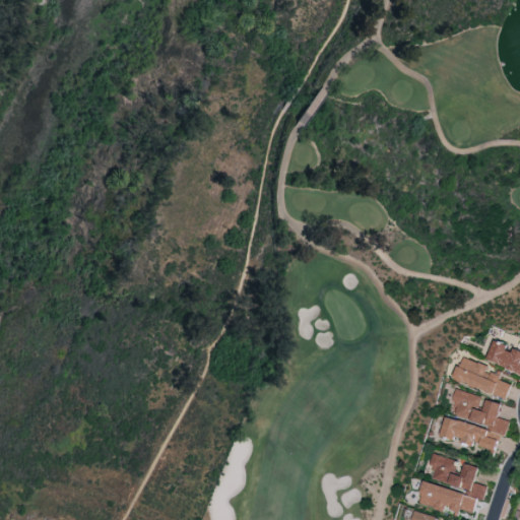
[(486,362),(519,373),(519,350),(508,347),(508,344),(495,339),(486,362)]
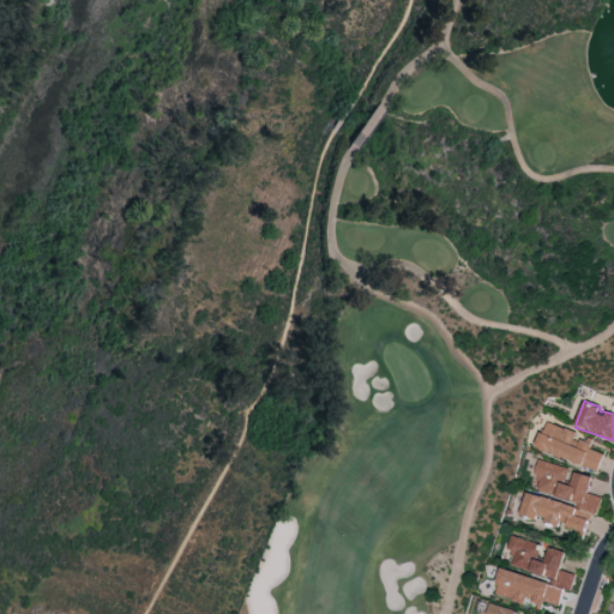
[(597,470),(603,453),(589,449),(590,444),(573,438),(576,432),(546,421),(536,447),(597,470)]
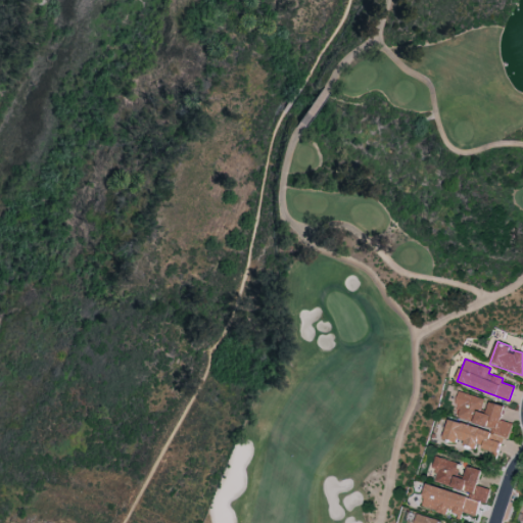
[(448,418),(443,439),(457,442),(458,438),(474,442),(473,446),(498,453),(503,436),(509,438),(512,423),(501,420),(504,406),(485,401),(486,398),(458,391),(455,405),(460,406),(457,420),(448,418)]
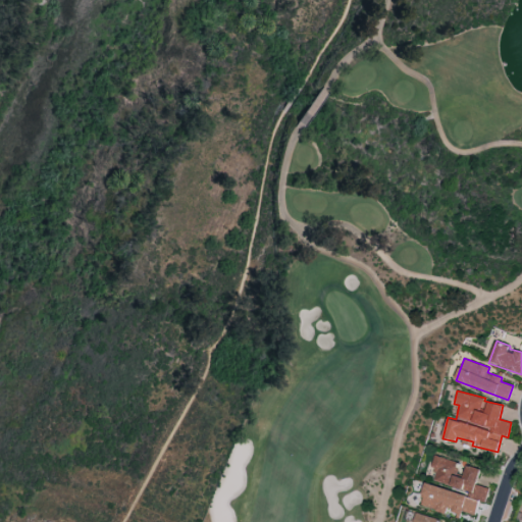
[(425,484),(420,506),(446,512),(446,510),(461,513),(462,511),(475,514),(478,501),(485,502),(488,487),(476,484),(480,468),(465,465),(463,476),(455,474),(458,461),(434,455),(431,467),(437,469),(434,481),(472,490),(471,494),(425,484)]
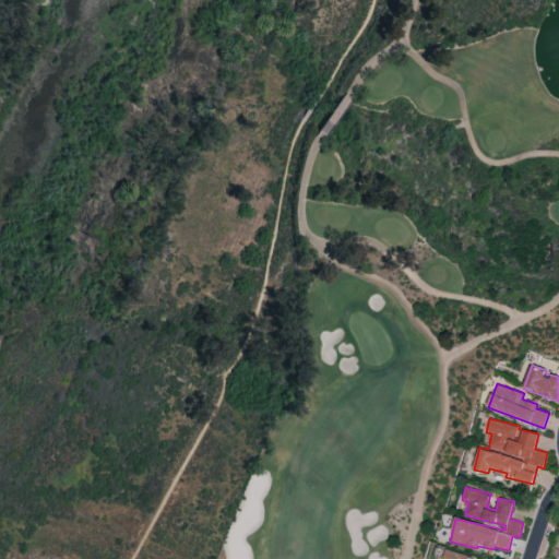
[(467,558),(468,555),(445,549),(442,558),(467,558)]
